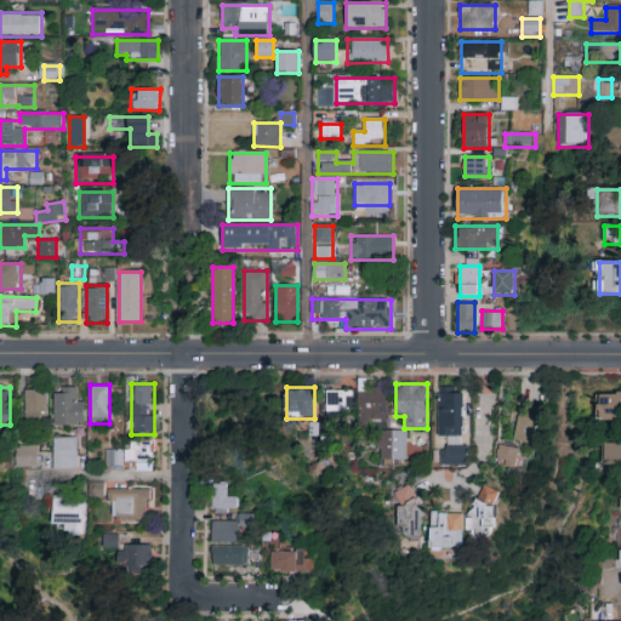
[(56,388),(85,388),(84,426),(55,426),(56,388)]
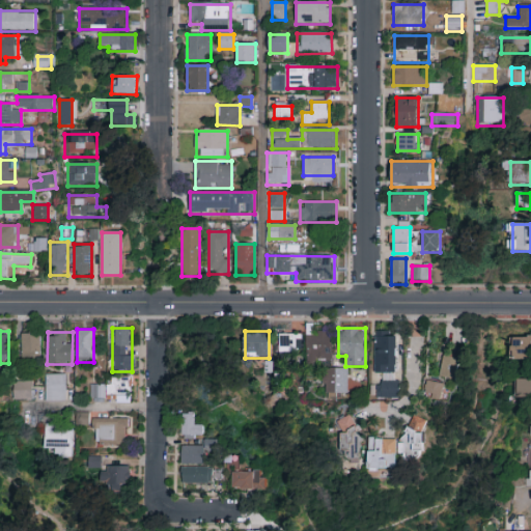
[(332,362),(306,362),(306,332),(332,332),(332,362)]
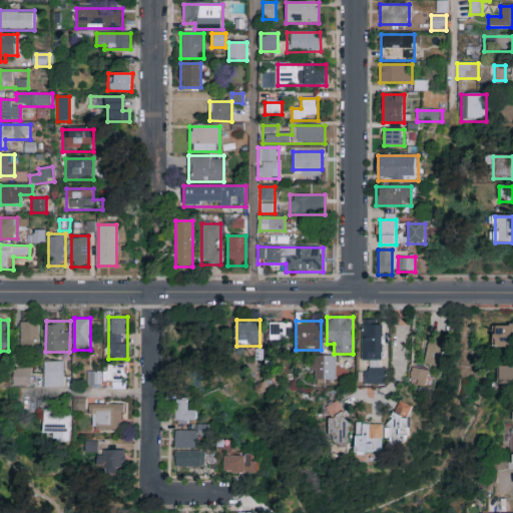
[(384,385),(364,385),(364,372),(369,372),(369,362),(362,362),(362,322),(384,322),(384,385)]
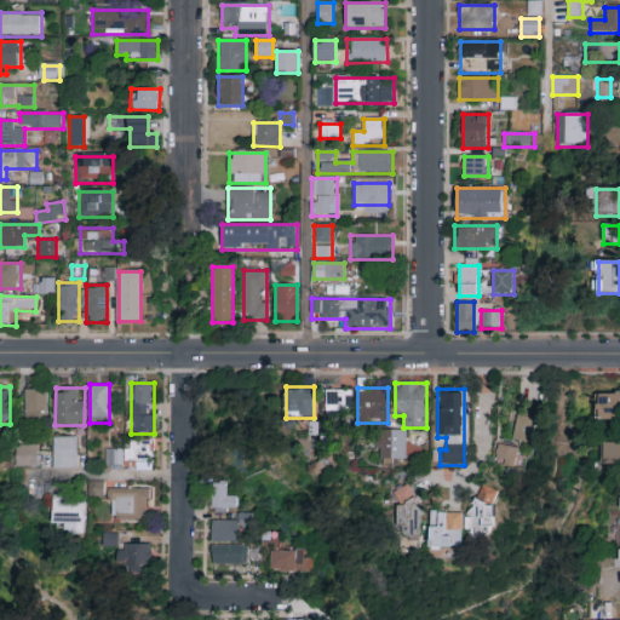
[(26,420),(26,390),(49,390),(49,420),(26,420)]
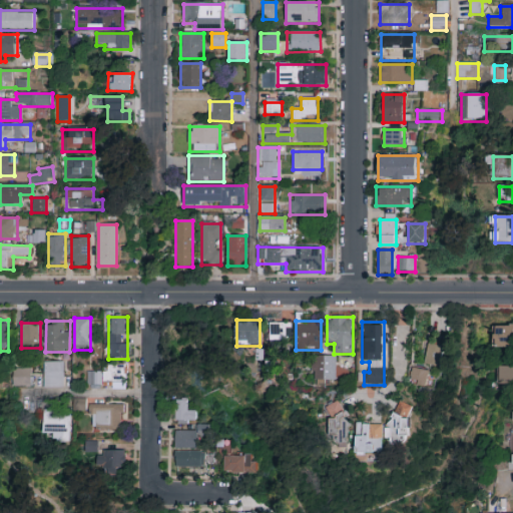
[(291,324),(291,341),(270,341),(270,324),(291,324)]
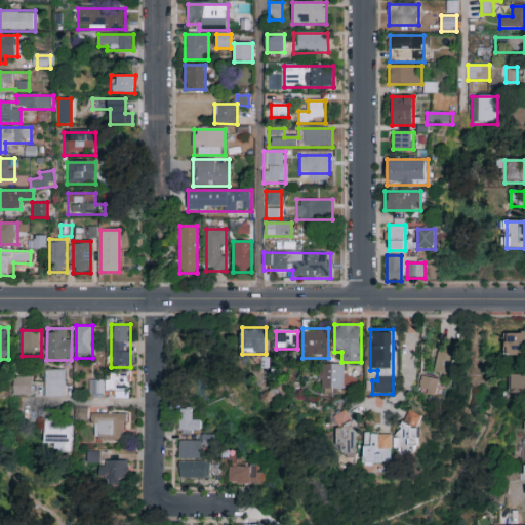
[(524,355),(503,355),(503,332),(524,332),(524,355)]
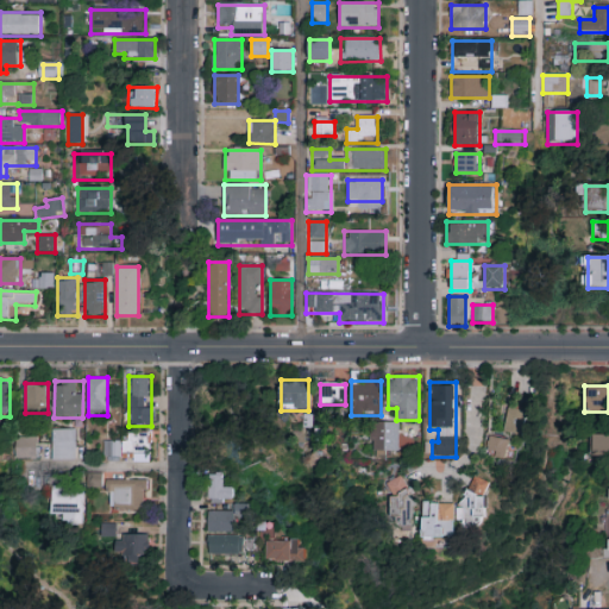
[(522,435),(503,432),(508,408),(527,412),(522,435)]
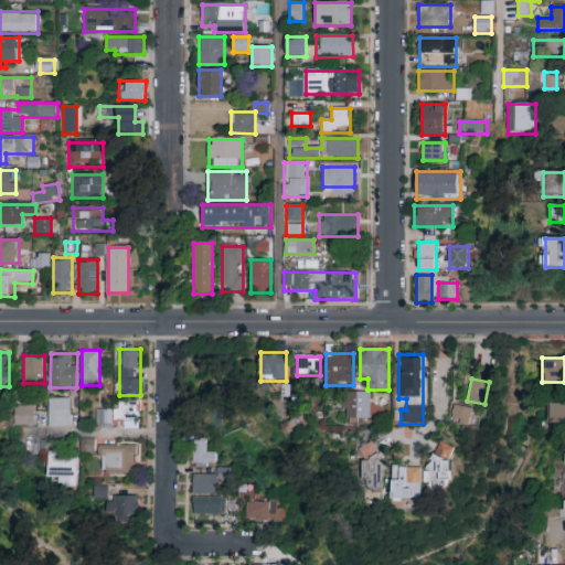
[(344,393),(370,393),(370,419),(344,419),(344,393)]
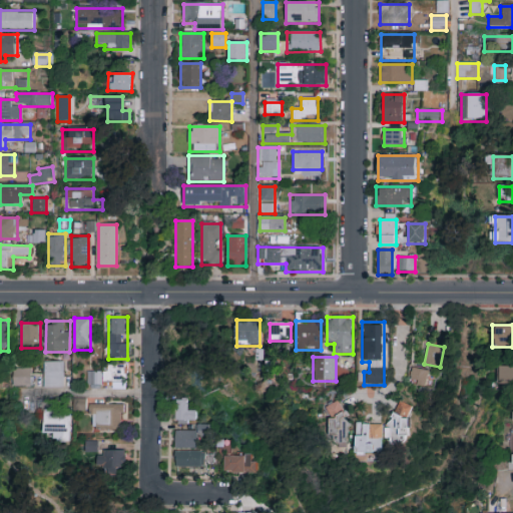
[(44,388),(44,362),(63,362),(63,388),(44,388)]
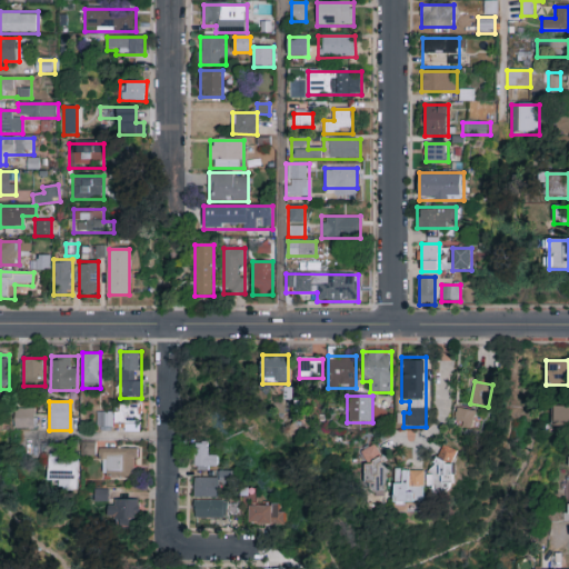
[(97,412),(118,413),(118,403),(140,405),(140,430),(97,429),(97,412)]
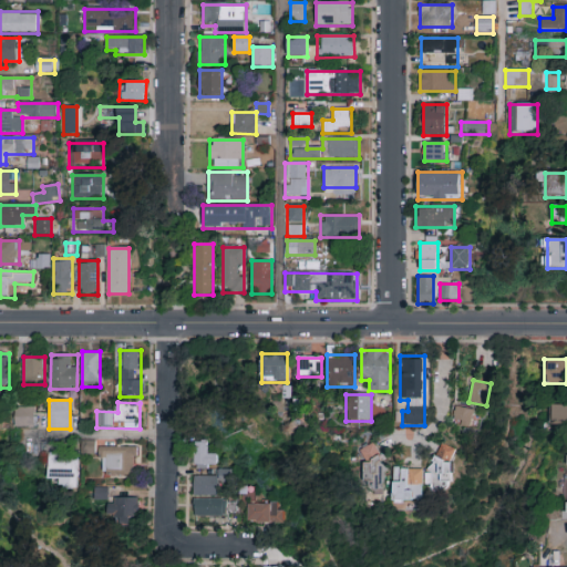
[(566,425),(549,425),(549,404),(566,404),(566,425)]
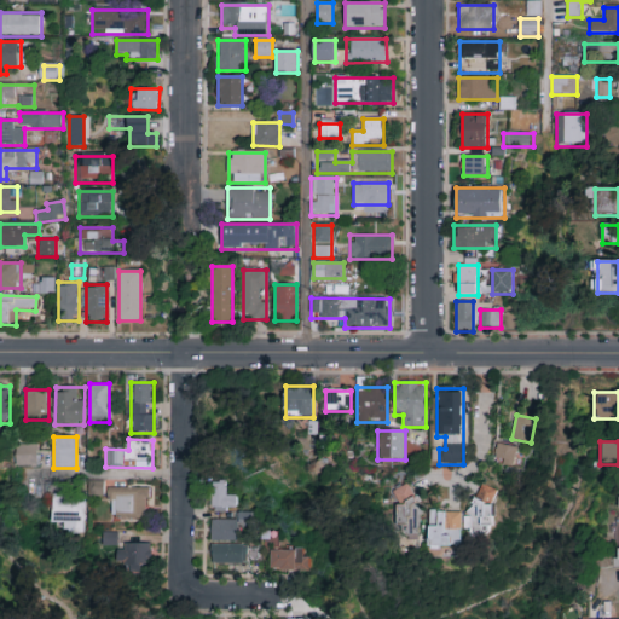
[(514,467),(493,463),(498,444),(518,447),(514,467)]
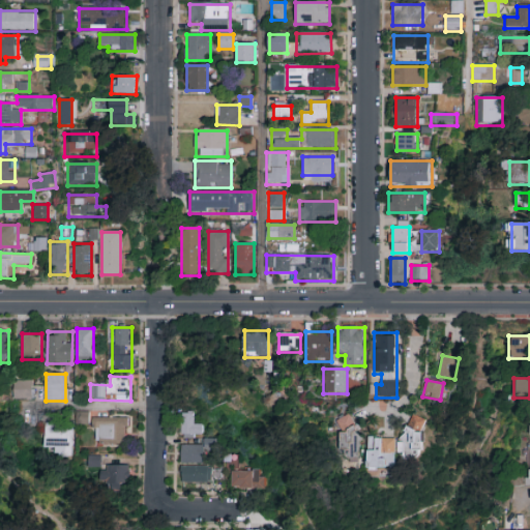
[(15,400),(15,381),(32,381),(32,400),(15,400)]
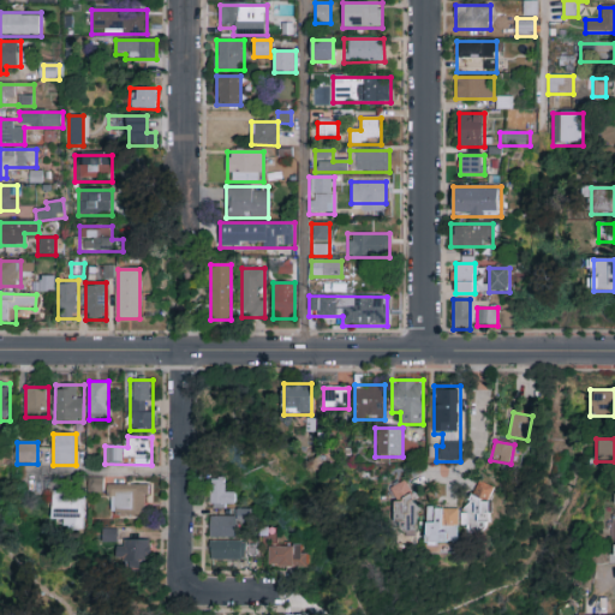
[(237,493),(237,507),(212,507),(212,479),(226,479),(226,493),(237,493)]
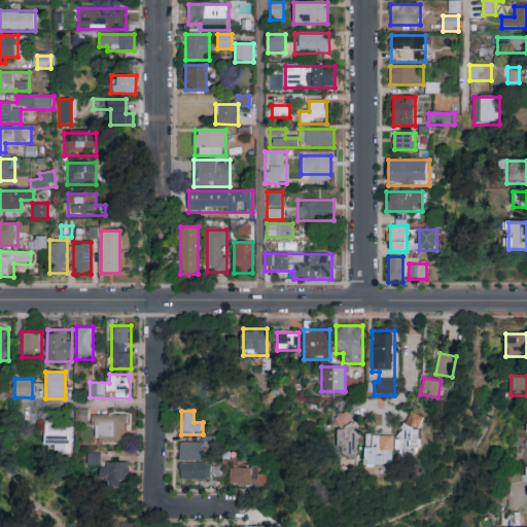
[(338,456),(338,415),(356,415),(356,456),(338,456)]
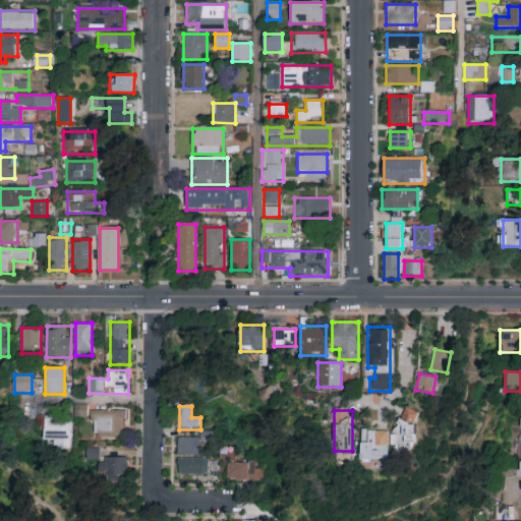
[(362,430),(396,431),(397,410),(416,410),(415,451),(390,451),(389,468),(361,467),(362,430)]
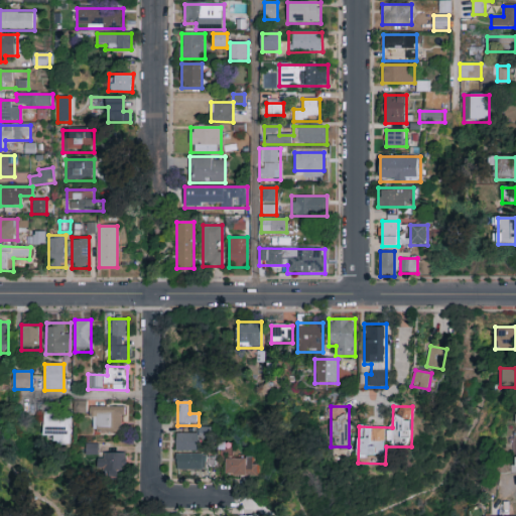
[(91,407),(123,407),(123,432),(91,432),(91,407)]
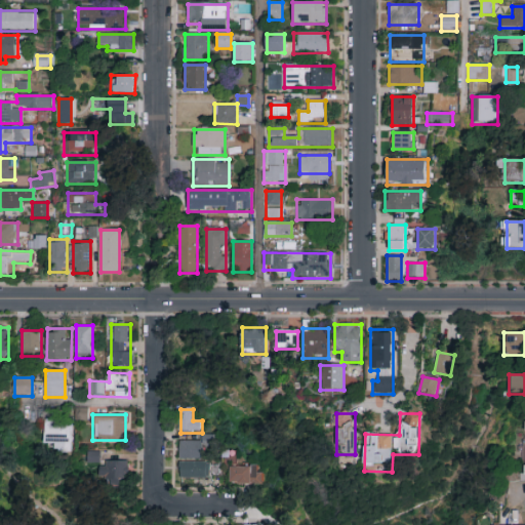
[(55,443),(46,443),(46,423),(73,423),(73,452),(55,452),(55,443)]
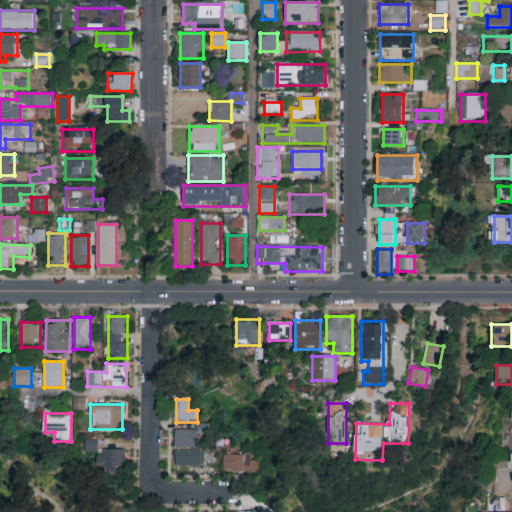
[(176,447),(177,430),(198,430),(198,447),(176,447)]
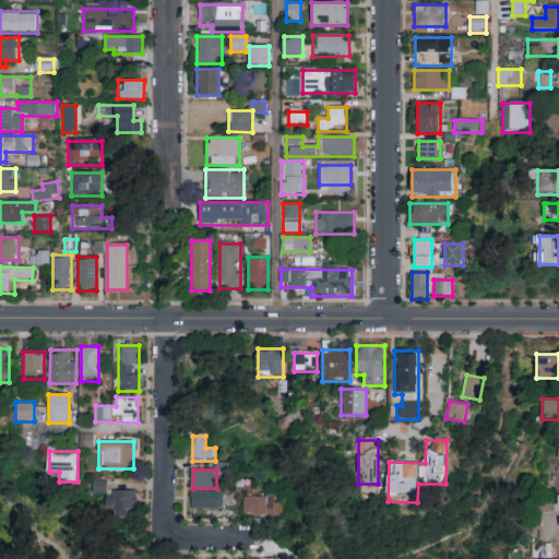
[(138,490),(138,512),(107,512),(107,490),(138,490)]
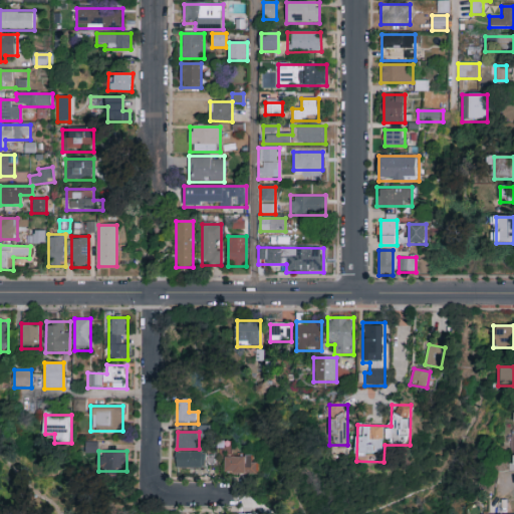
[(178,469),(178,453),(208,453),(208,469),(178,469)]
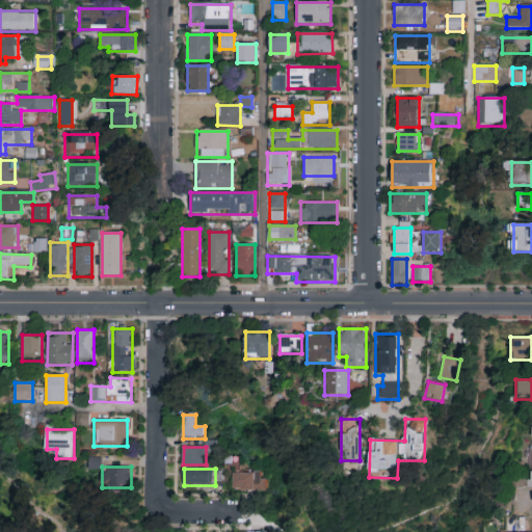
[(258,473),(258,480),(266,480),(266,490),(234,490),(234,473),(258,473)]
